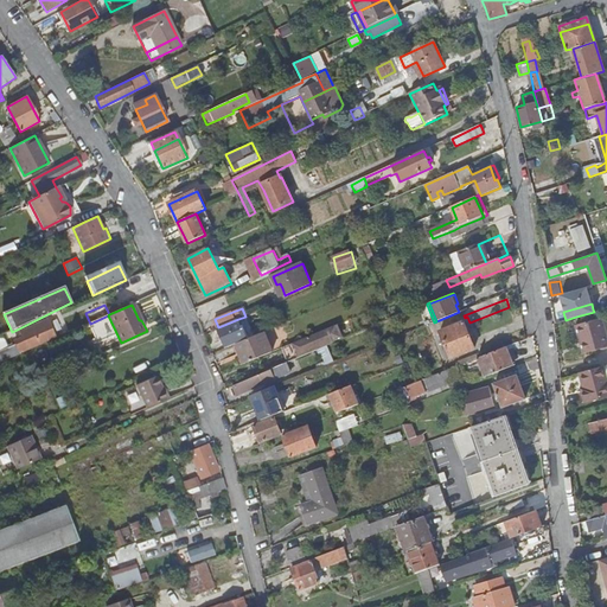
[(58,334),(69,330),(63,315),(52,320),(58,334)]
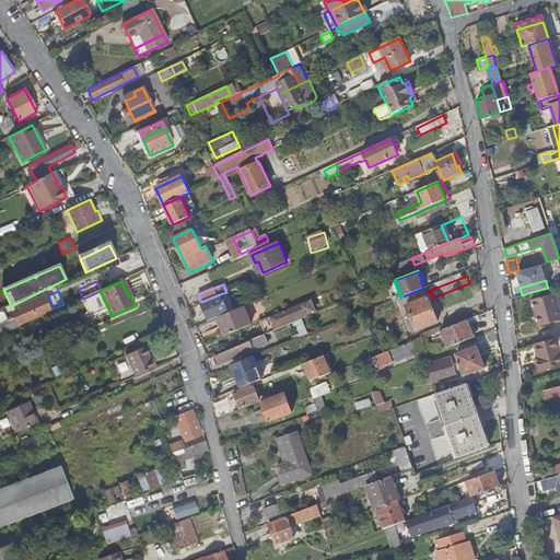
[(559,319),(559,313),(555,293),(531,300),(535,316),(537,315),(539,325),(559,319)]
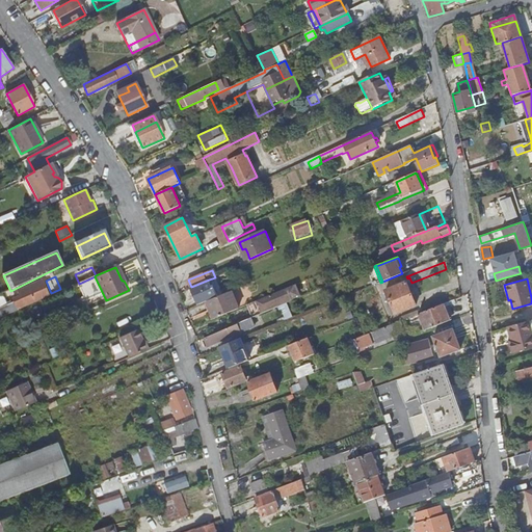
[(207,281),(191,287),(200,304),(207,301),(218,297),(214,289),(212,289),(209,280),(207,281)]
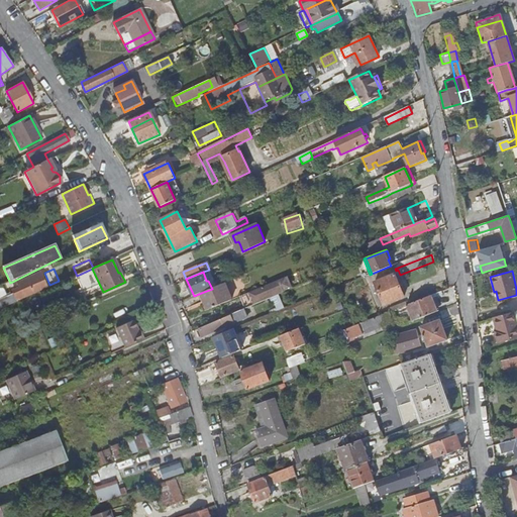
[(0,310),(47,289),(40,273),(19,284),(22,291),(8,297),(9,299),(0,303),(0,302),(0,310)]
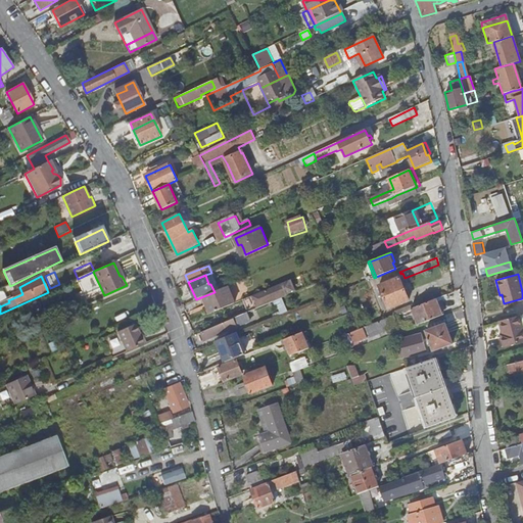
[(410,301),(399,277),(379,285),(382,292),(384,297),(388,310),(410,301)]
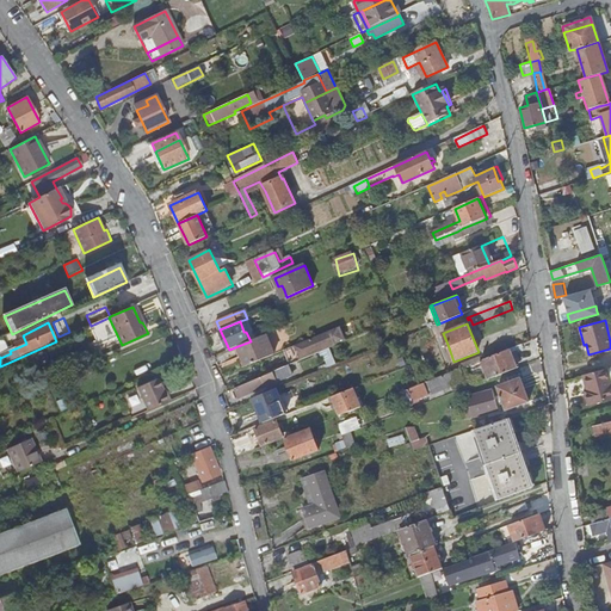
[(338,328),(283,351),(288,363),(302,357),(303,359),(329,349),(335,346),(334,343),(343,339),(338,328)]
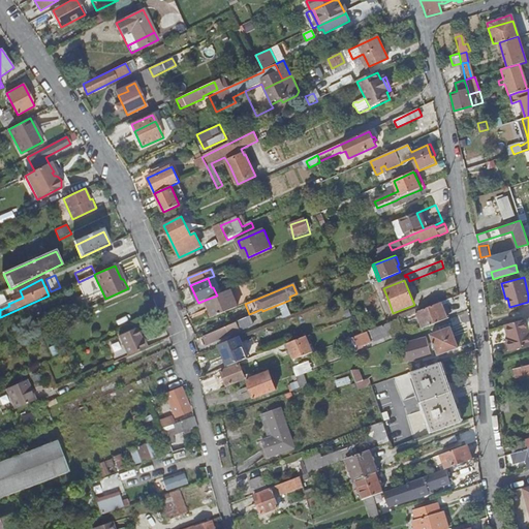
[(217,296),(206,300),(213,317),(238,307),(230,290),(217,296)]
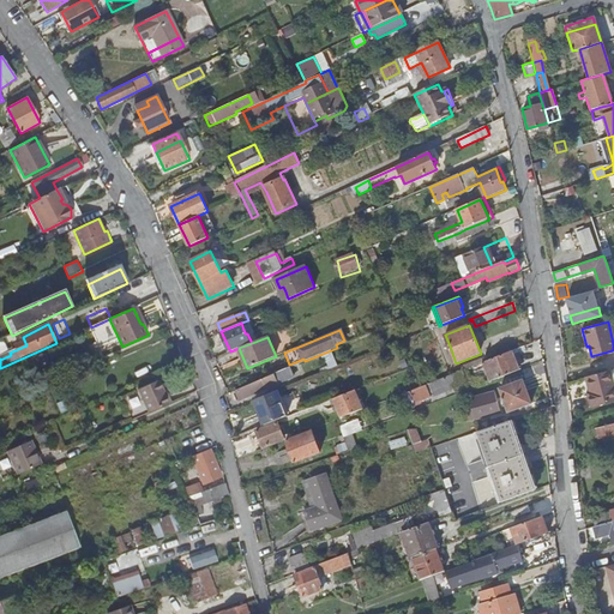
[(512,351),(485,362),(492,381),(519,371),(512,351)]
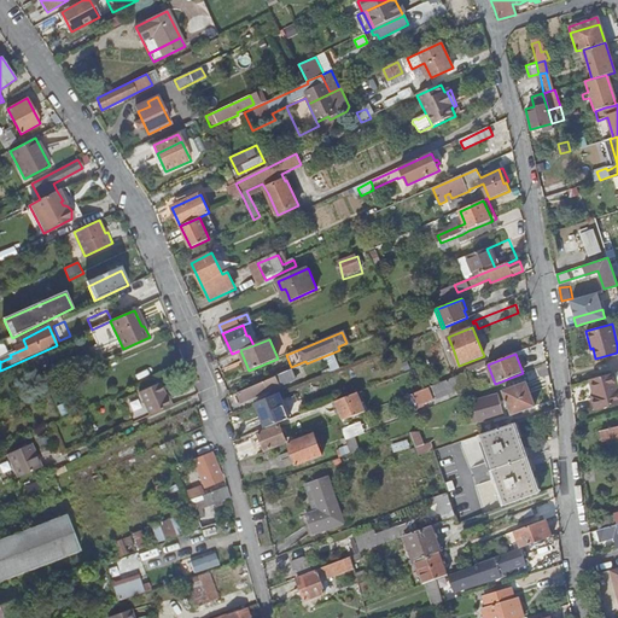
[(277,377),(237,392),(242,403),(280,386),(279,382),(281,380),(283,385),(296,380),(291,369),(275,375),(277,377)]
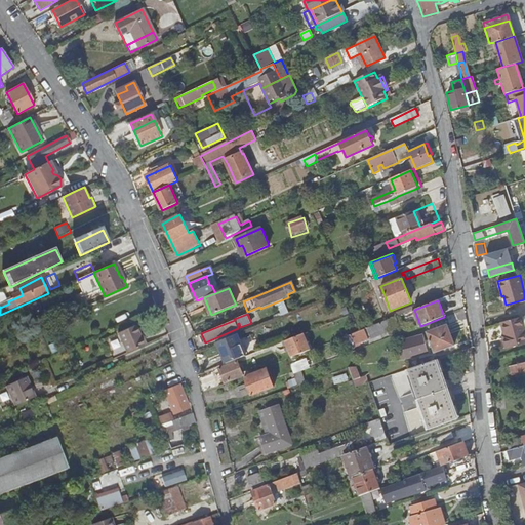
[(378,324),(396,317),(394,315),(377,321),(378,324)]
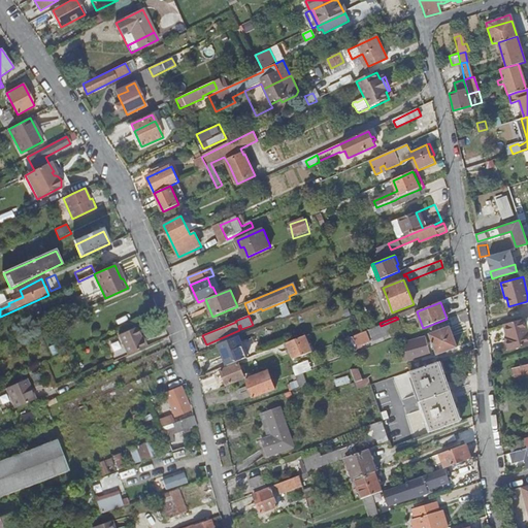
[(508,350),(527,343),(527,336),(526,328),(527,326),(527,317),(504,324),(507,338),(505,338),(508,350)]
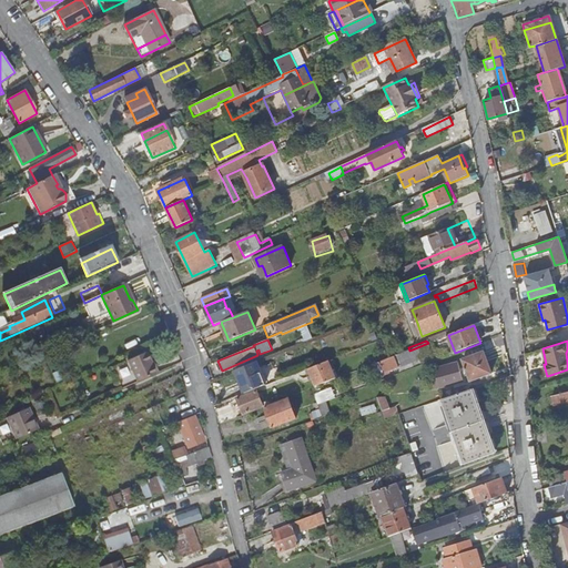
[(428,343),(409,351),(413,358),(432,352),(429,347),(432,345),(430,342),(428,343)]
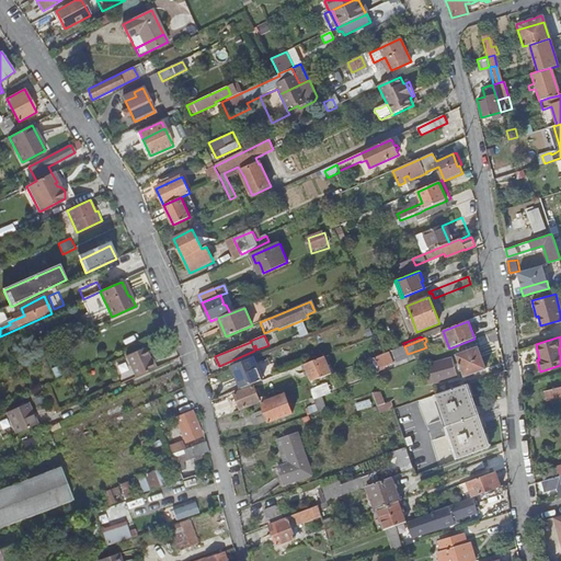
[(457,355),(459,363),(480,355),(478,348),(457,355)]
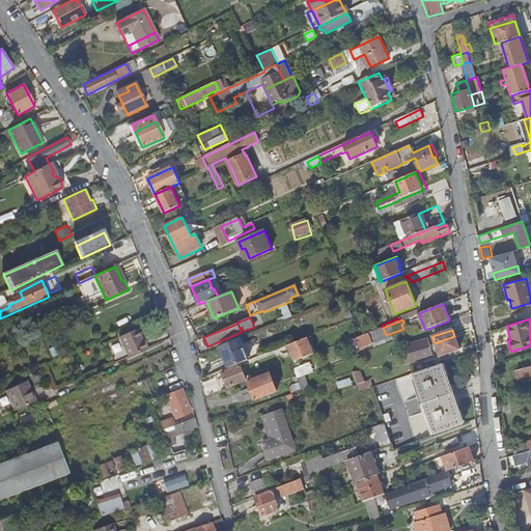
[(114,339),(118,350),(136,342),(132,332),(114,339)]
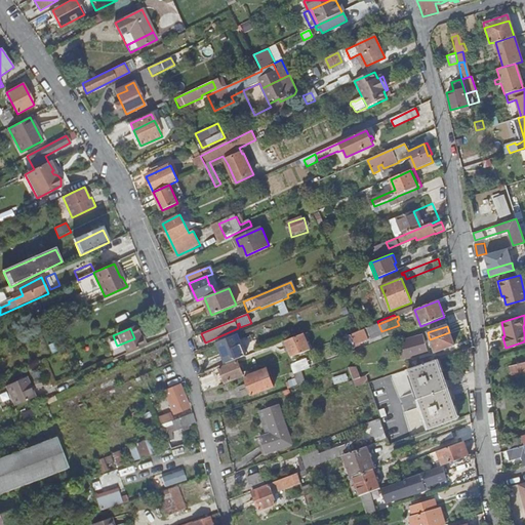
[(355,344),(370,338),(366,328),(351,333),(355,344)]
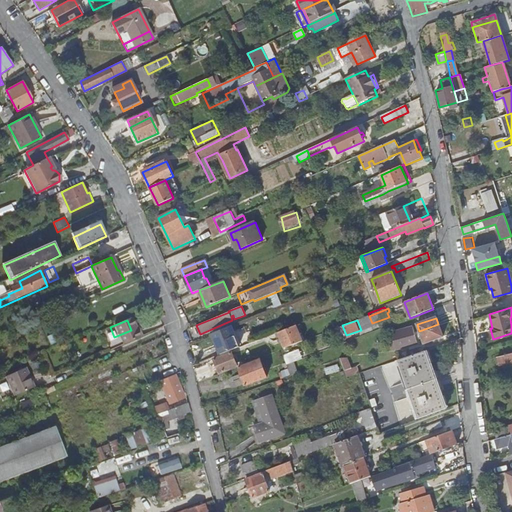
[(438,324),(419,331),(424,343),(443,337),(438,324)]
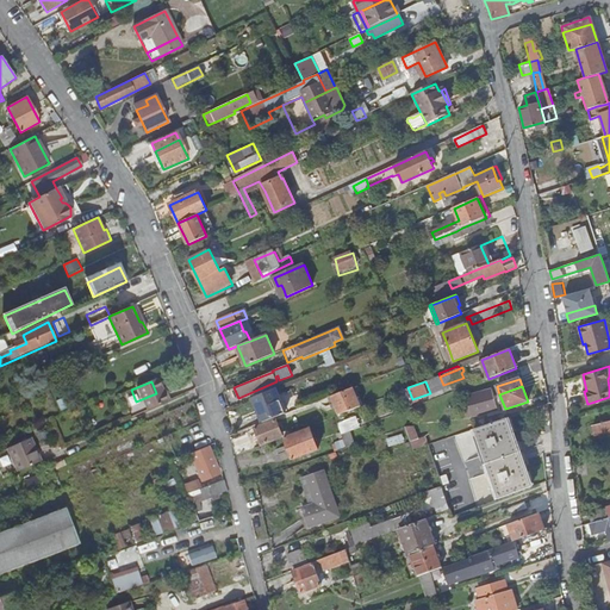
[(353,387),(331,396),(340,416),(361,408),(353,387)]
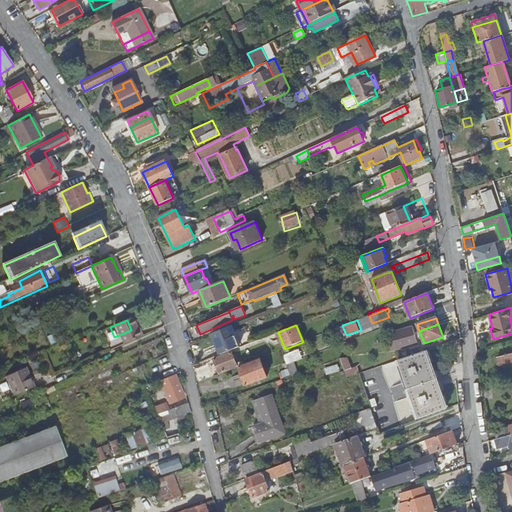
[(231,326),(212,333),(221,354),(239,346),(231,326)]
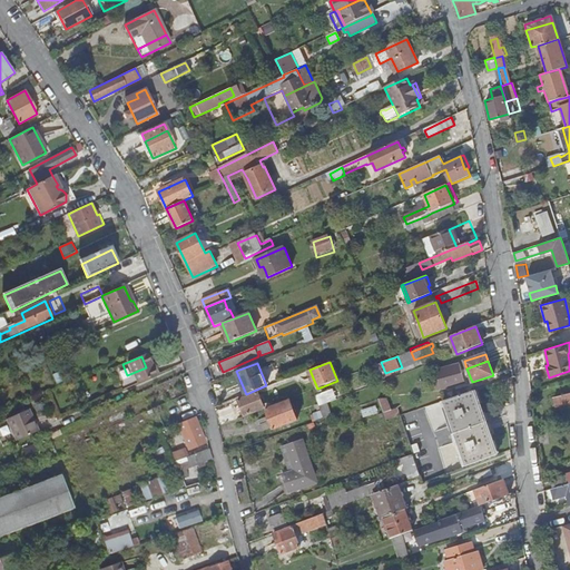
[(444,370),(446,375),(454,373),(452,366),(444,370)]
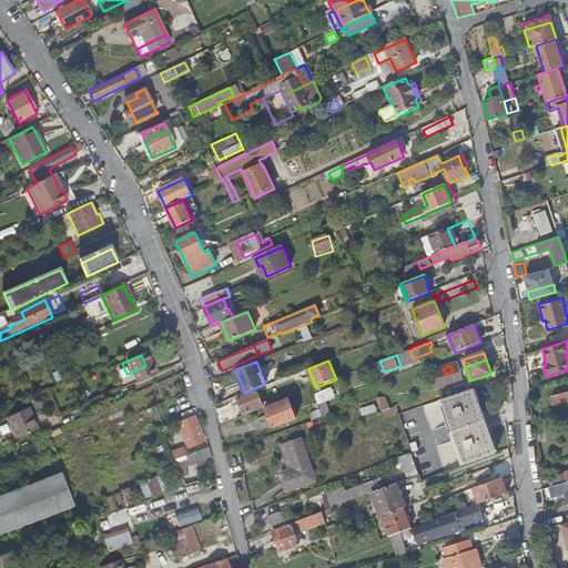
[(145,366),(127,374),(131,384),(150,375),(145,366)]
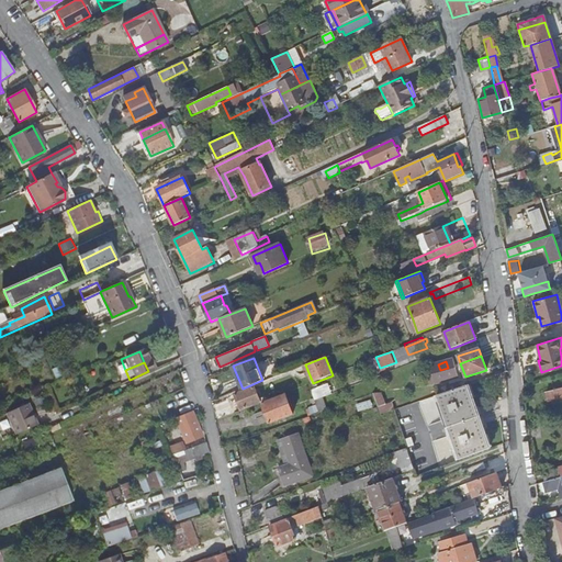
[(448,368),(440,370),(444,382),(458,377),(456,367),(448,369),(448,368)]
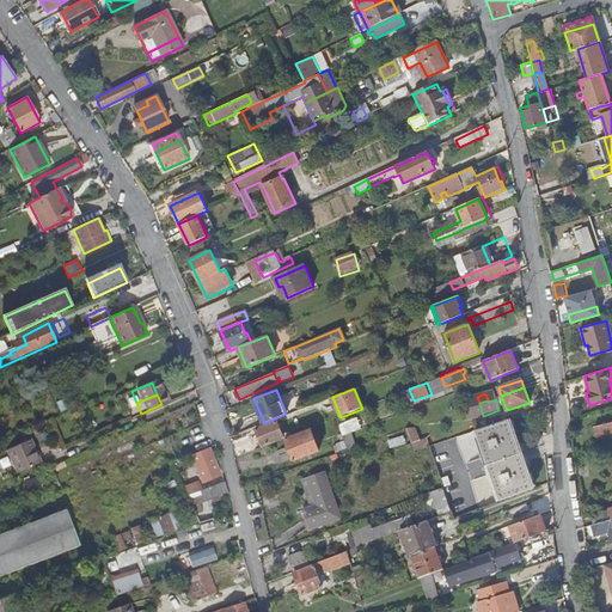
[(161,404),(141,414),(142,415),(163,405),(161,404)]
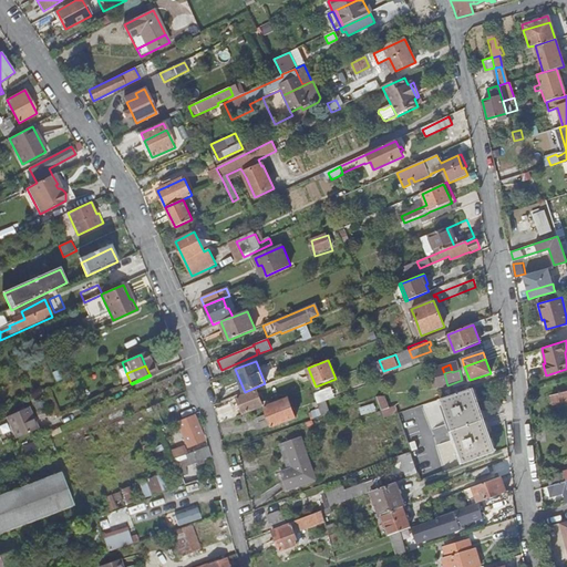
[(279,384),(278,380),(261,387),(263,390),(279,384)]
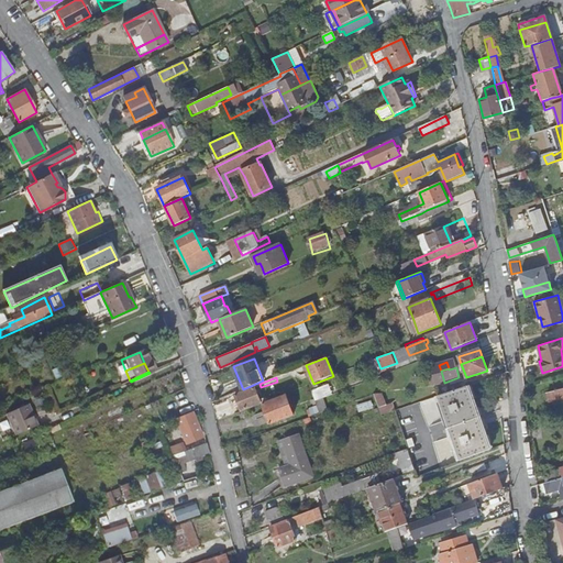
[(317,399),(334,393),(330,383),(313,388),(317,399)]
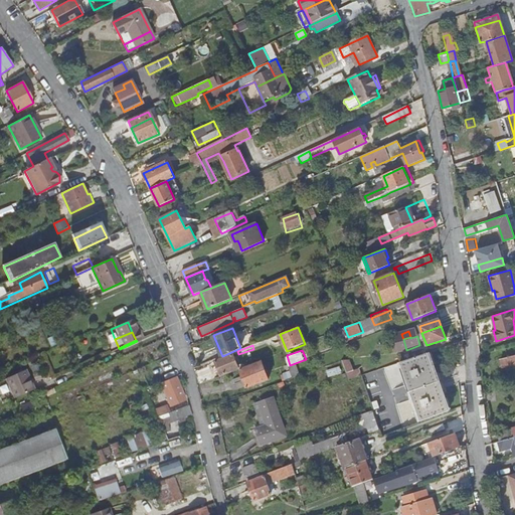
[(409,392),(439,382),(437,375),(428,353),(399,363),(407,386),(409,392)]
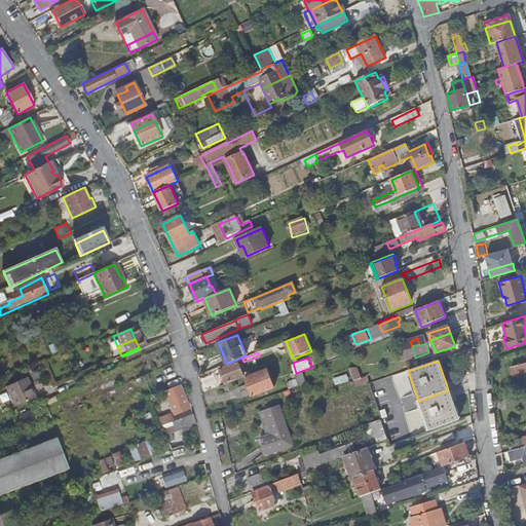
[(238,362),(220,369),(226,383),(243,376),(238,362)]
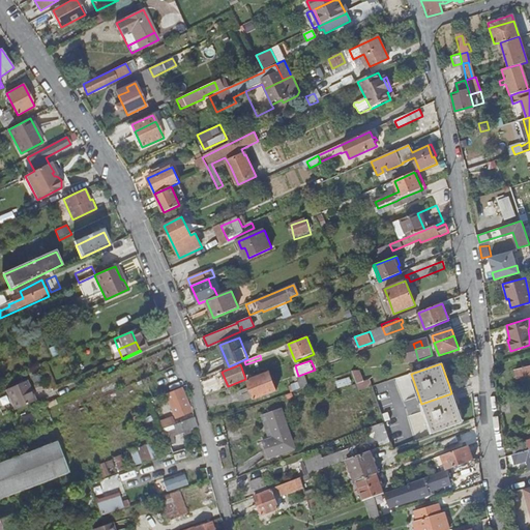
[(517,378),(529,375),(529,364),(514,369),(517,378)]
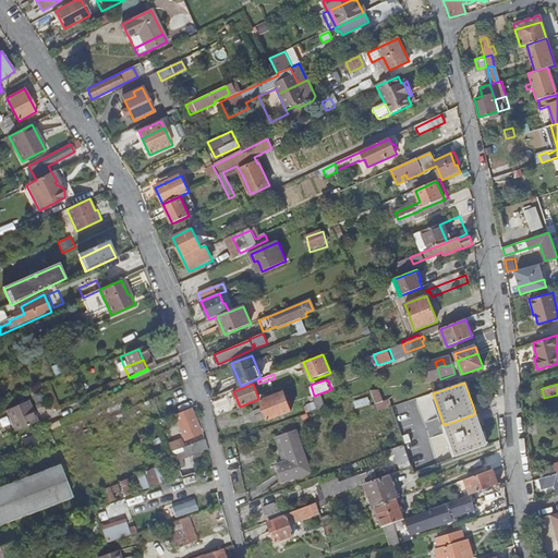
[(385,405),(380,388),(374,389),(378,408),(385,405)]
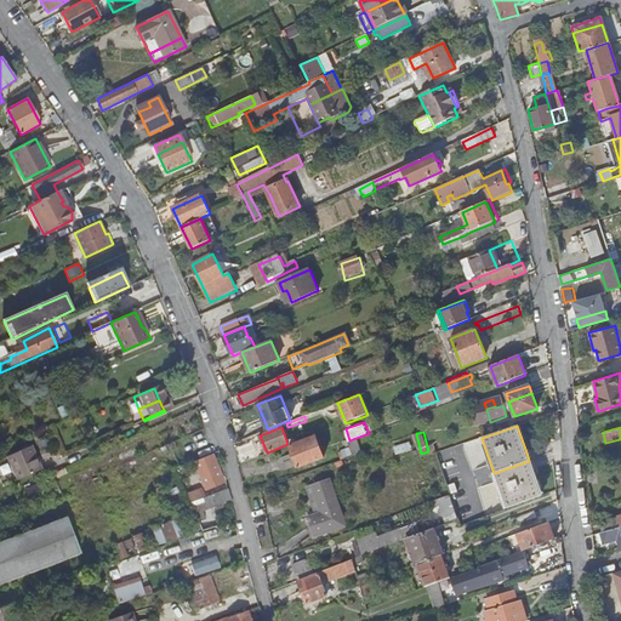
[(315,436),(290,445),(300,468),(324,457),(315,436)]
